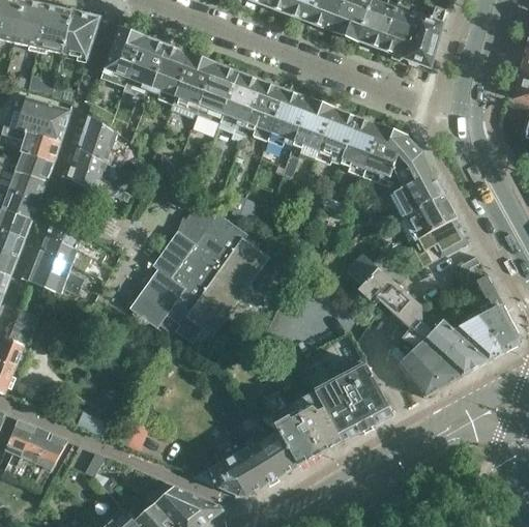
[(0,0),(0,37),(12,40),(23,0),(0,0)]
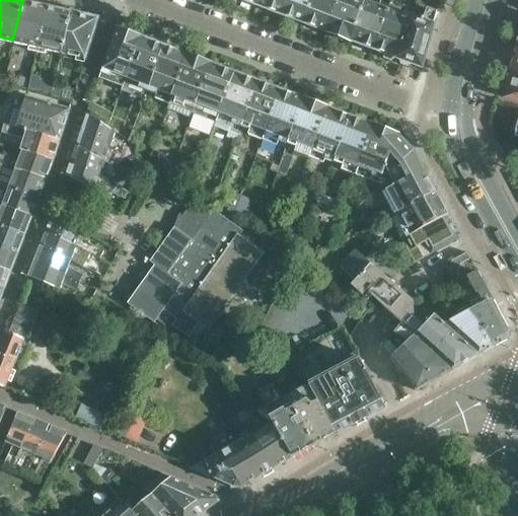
[(22,0),(12,40),(37,46),(46,4),(24,0),(22,0)]
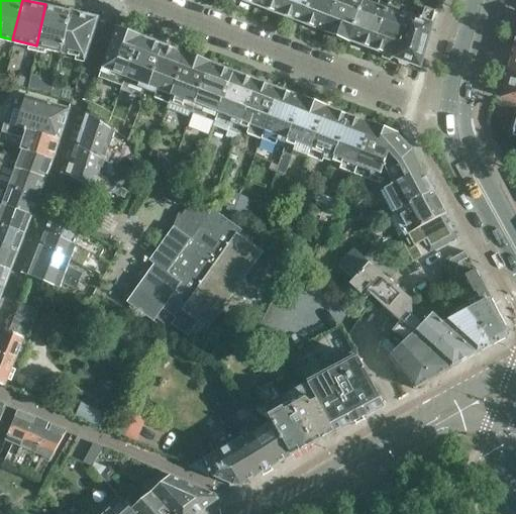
[(256,0),(255,3),(279,11),(283,0),(256,0)]
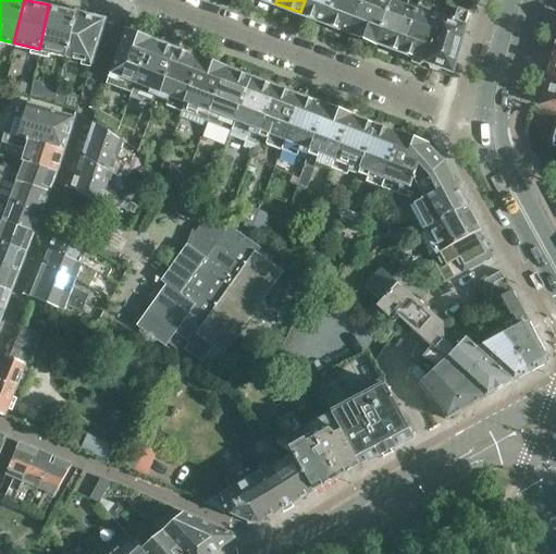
[(305,0),(300,12),(325,22),(333,0),(305,0)]
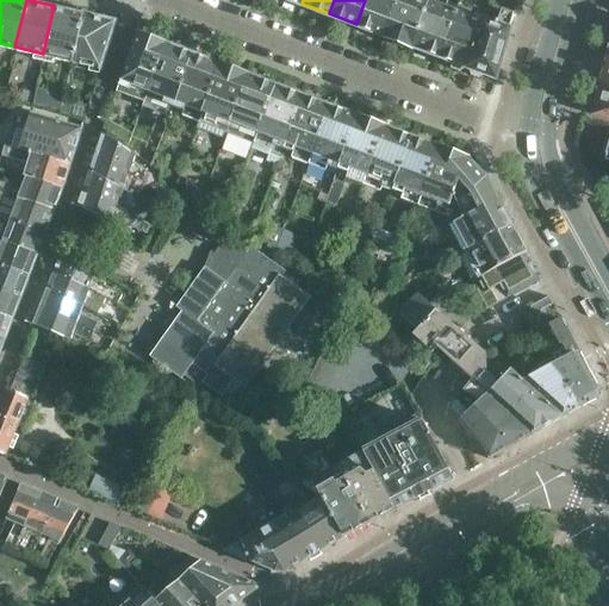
[(365,0),(356,24),(385,35),(397,0),(365,0)]
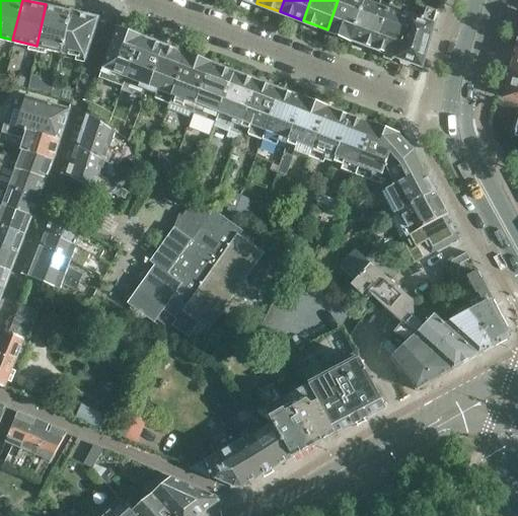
[(338,0),(327,29),(350,38),(350,37),(351,38),(365,0),(338,0)]
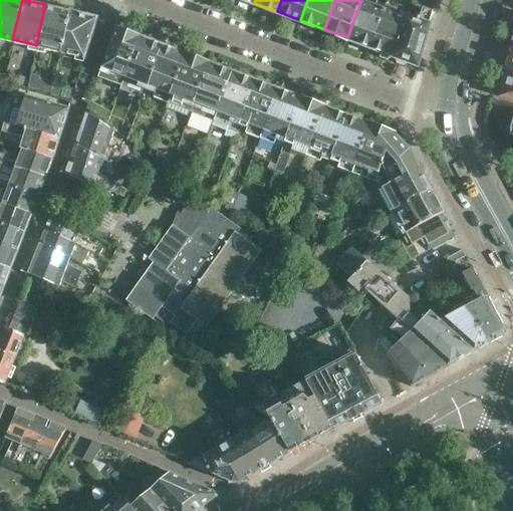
[(361,0),(347,37),(371,46),(386,7),(371,1),(371,0),(361,0)]
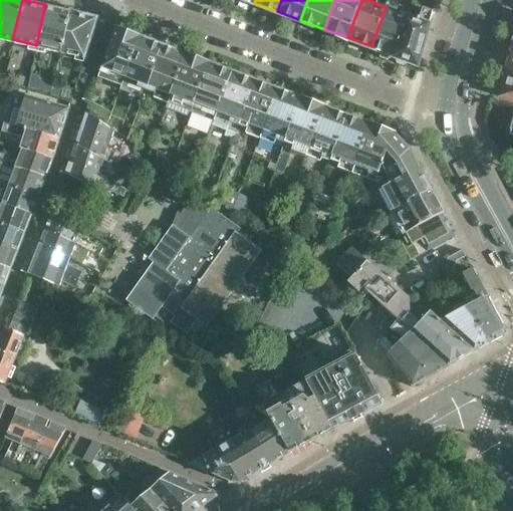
[(386,7),(371,46),(377,48),(379,54),(386,57),(391,53),(394,54),(394,56),(413,8),(392,0),(389,0),(386,7)]
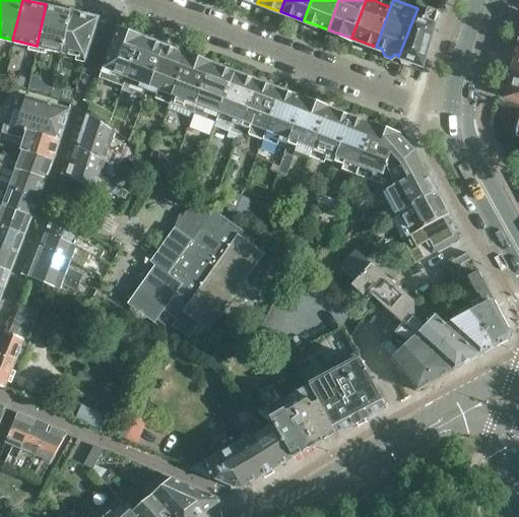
[(46,4),(37,46),(60,51),(69,9),(46,4)]
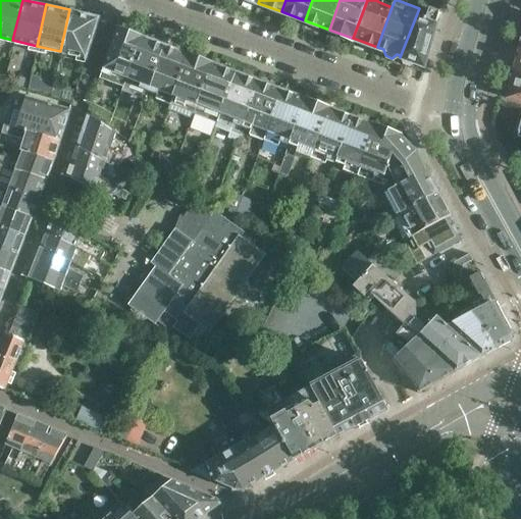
[(419,8),(400,57),(402,60),(408,63),(413,60),(422,64),(437,9),(428,6),(426,10),(419,8)]
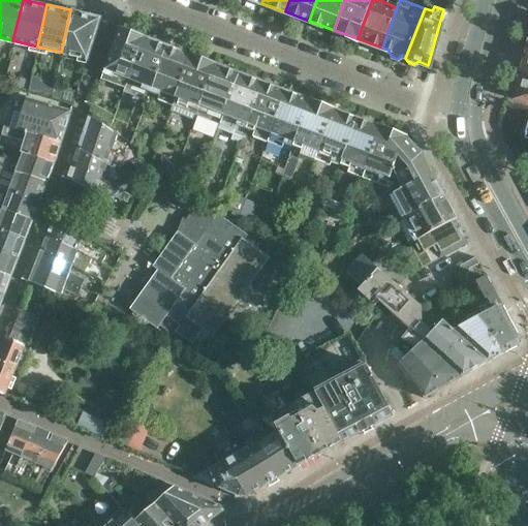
[(70,9),(61,52),(73,54),(78,55),(75,60),(85,61),(99,16),(71,9),(70,10),(70,9)]
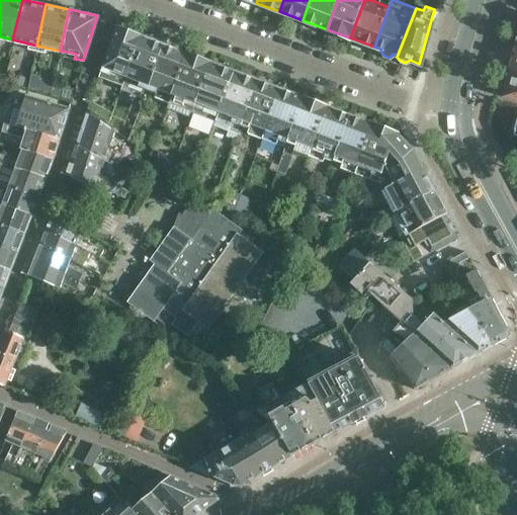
[(99,70),(97,76),(121,84),(123,79),(139,35),(115,26),(99,70)]
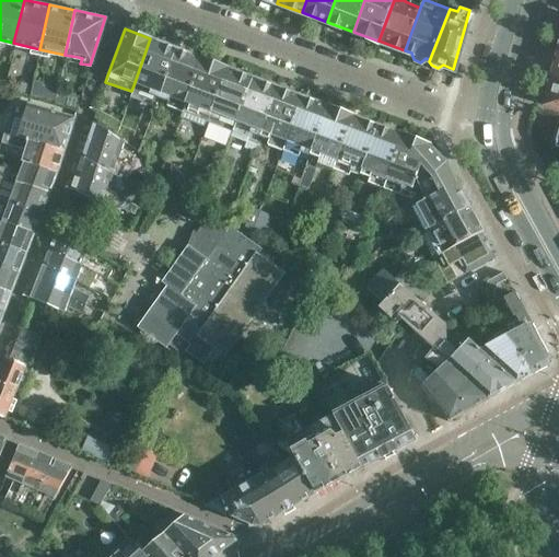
[(134,85),(131,91),(146,96),(148,92),(158,95),(159,91),(175,48),(150,38),(134,85)]
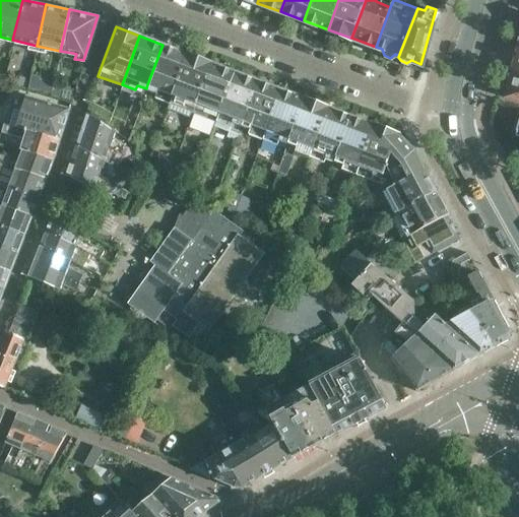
[(512,67),(512,68),(518,70),(518,44),(518,45),(516,56),(512,58),(510,64),(512,67)]
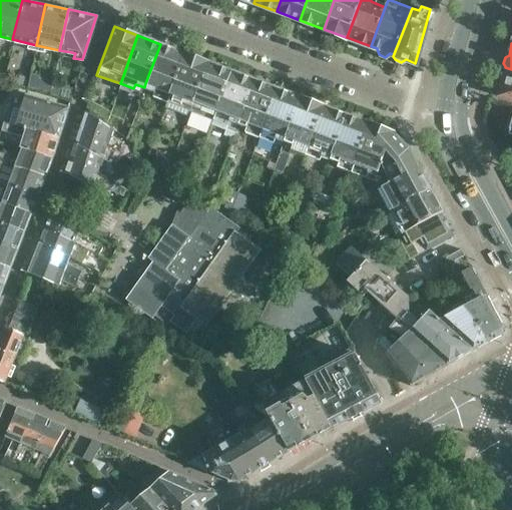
[(160,44),(145,83),(155,87),(153,90),(154,91),(152,96),(164,100),(165,99),(166,95),(181,52),(160,44)]
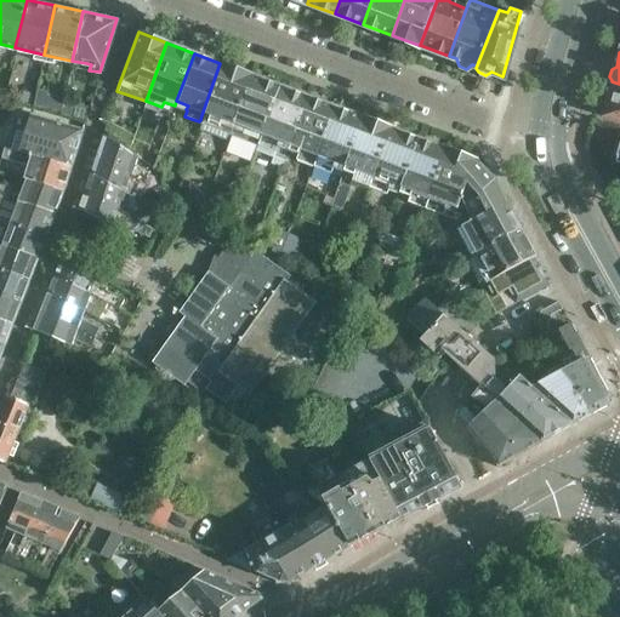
[(199,121),(198,126),(226,137),(228,131),(248,73),(221,62),(220,63),(202,115),(200,120),(199,121)]
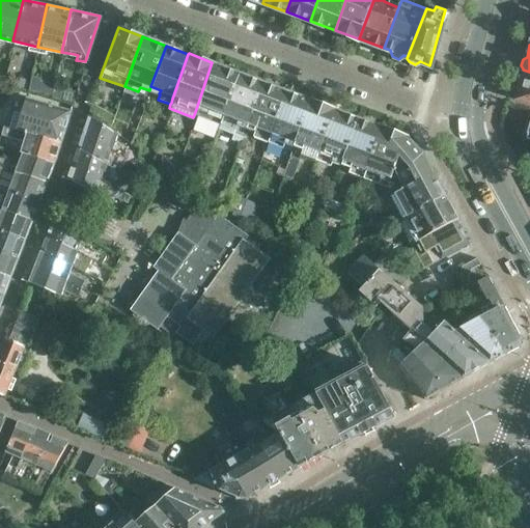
[(195,112),(193,117),(216,126),(217,120),(234,72),(214,63),(212,62),(195,112)]
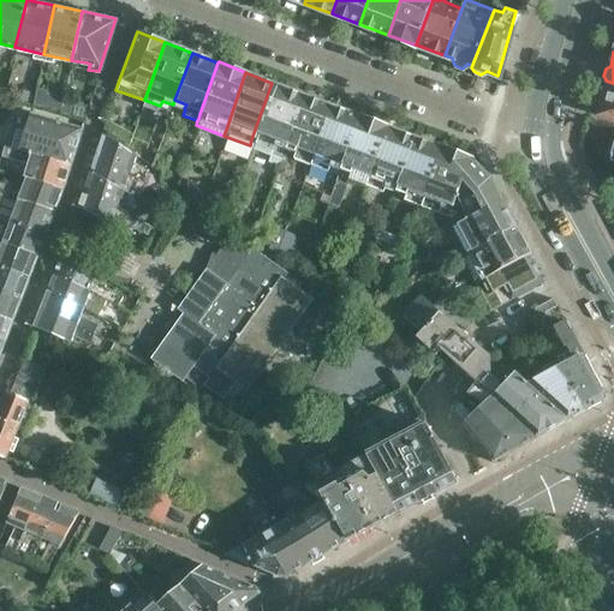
[(613,83),(606,81),(604,85),(601,87),(598,95),(601,99),(597,112),(613,117),(613,83)]
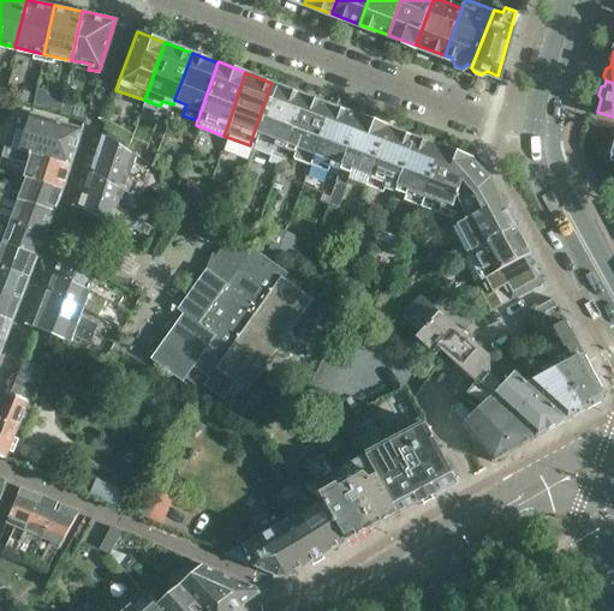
[(19,95),(33,99),(36,85),(23,82),(19,95)]
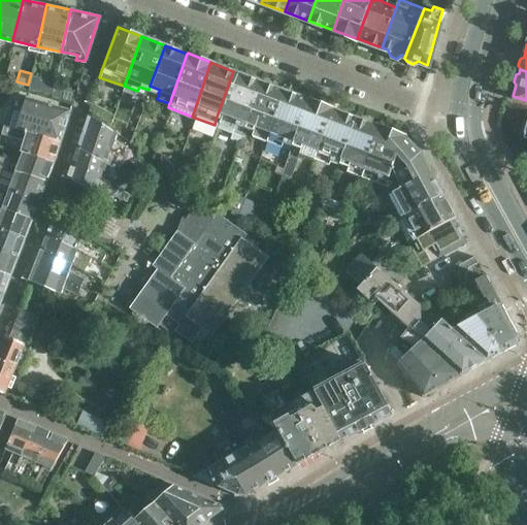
[(216,120),(215,125),(231,131),(229,136),(236,139),(238,132),(240,126),(242,122),(257,79),(233,71),(216,120)]
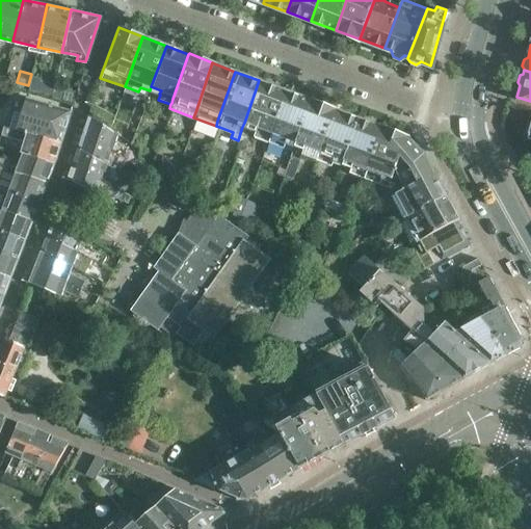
[(28,86),(38,89),(43,76),(36,76),(31,76),(28,86)]
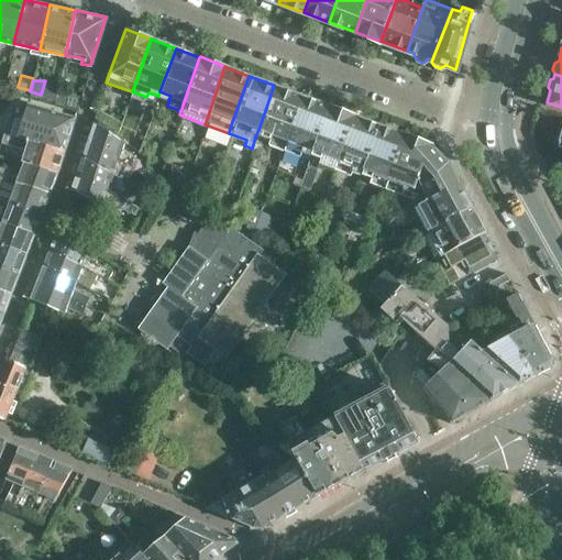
[(259,130),(256,134),(270,139),(267,143),(279,147),(282,142),(298,95),(274,85),(259,130)]
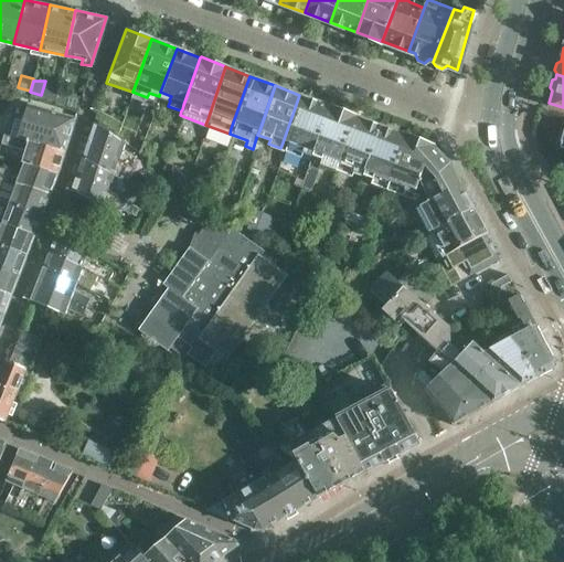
[(77,108),(81,96),(59,89),(54,102),(77,108)]
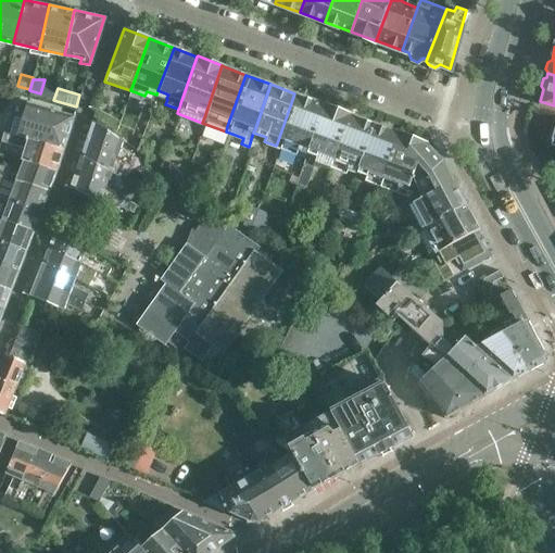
[(278,140),(276,146),(300,155),(303,146),(318,102),(305,98),(294,93),(278,140)]
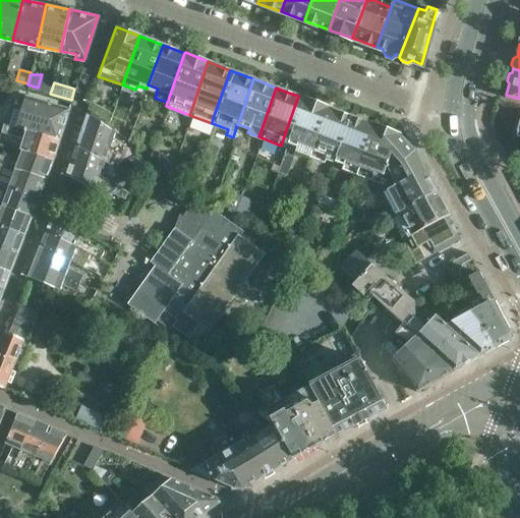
[(13,107),(8,122),(59,137),(69,106),(63,105),(24,94),(20,109),(13,107)]
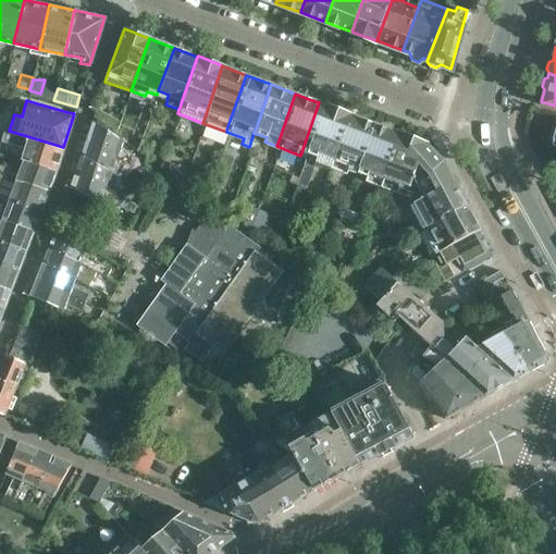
[(300,156),(292,180),(306,185),(314,160),(325,164),(328,159),(344,111),(323,103),(323,105),(319,102),(304,146),(300,156)]
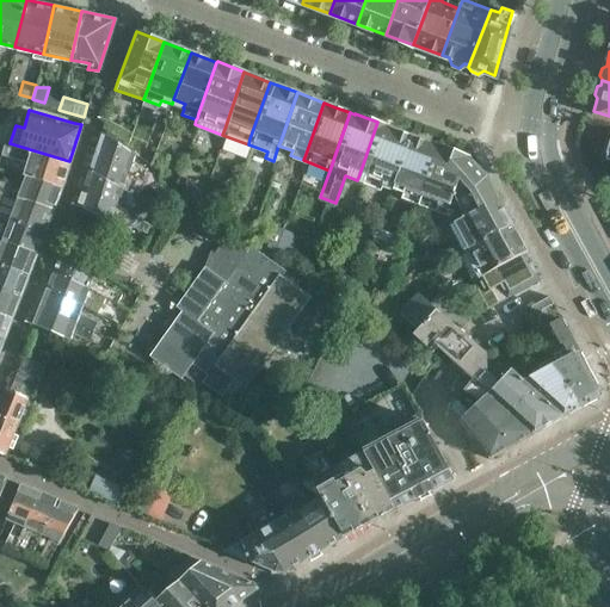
[(117,127),(105,118),(102,130),(125,146),(130,135),(117,127)]
